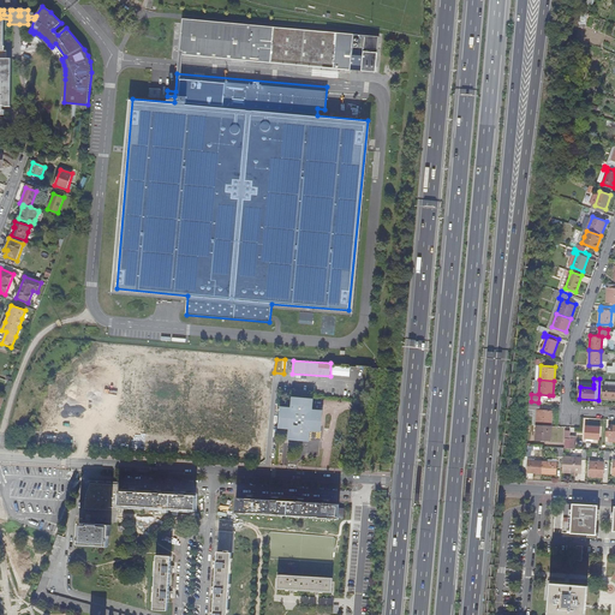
[(614,398),(614,386),(603,386),(602,398),(614,398)]
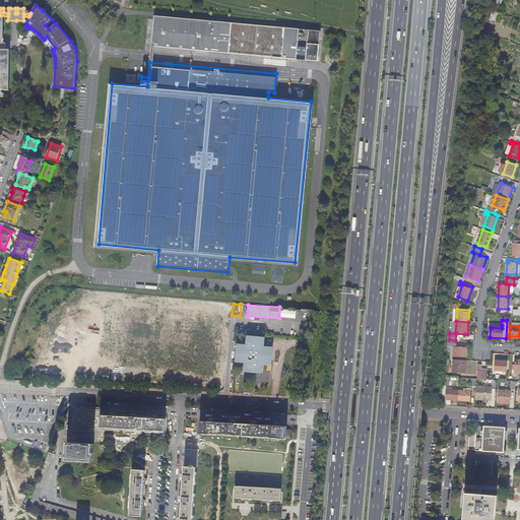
[(264,340),(247,338),(246,346),(238,346),(237,363),(241,363),(240,372),(261,373),(261,365),(270,366),(271,349),(263,348),(264,340)]
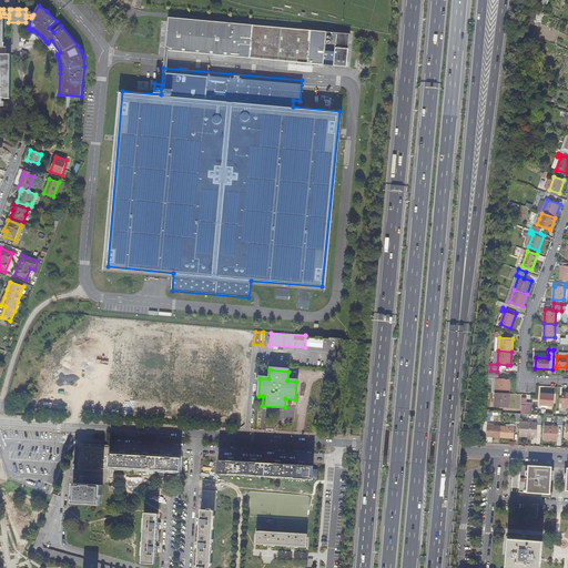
[(495,392),(509,393),(510,379),(498,378),(496,378),(495,392)]
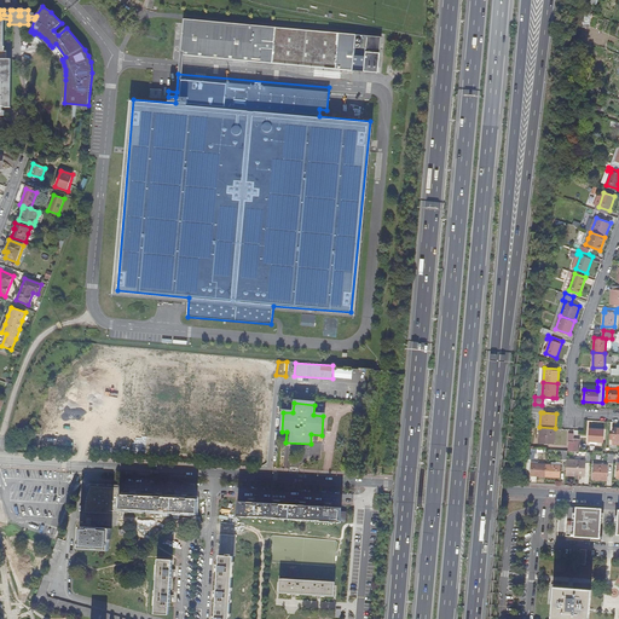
[(555,428),(539,427),(538,443),(554,443),(555,428)]
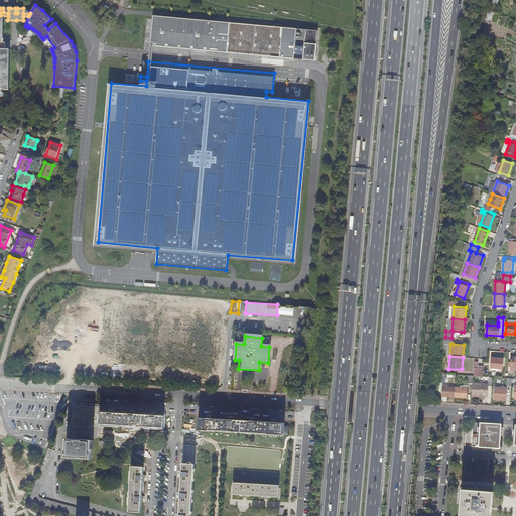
[(504,359),(491,358),(491,368),(503,368),(504,359)]
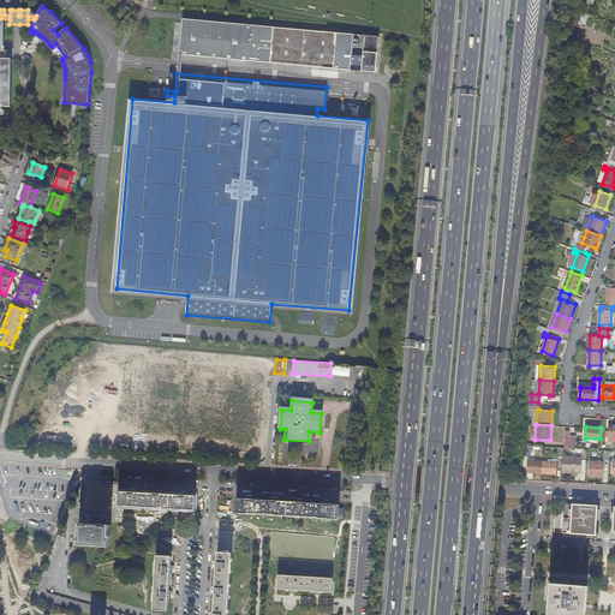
[(586,449),(583,449),(583,458),(567,457),(566,471),(581,472),(583,460),(586,460),(586,449)]
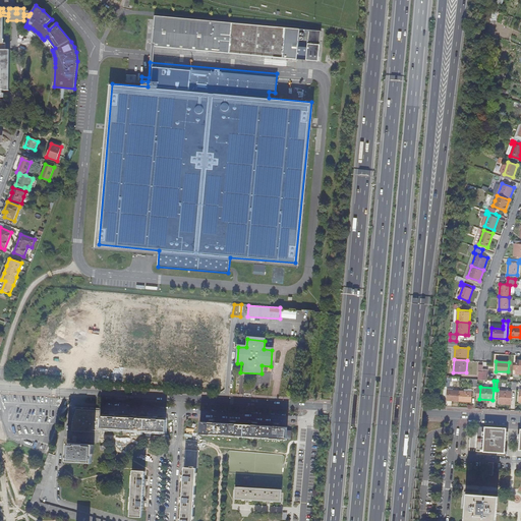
[(459,401),(459,391),(447,390),(446,400),(459,401)]
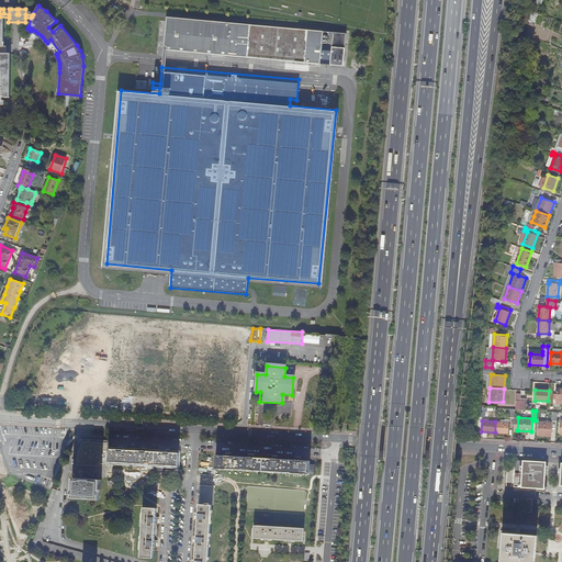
[(552,422),(539,420),(538,435),(552,436),(552,422)]
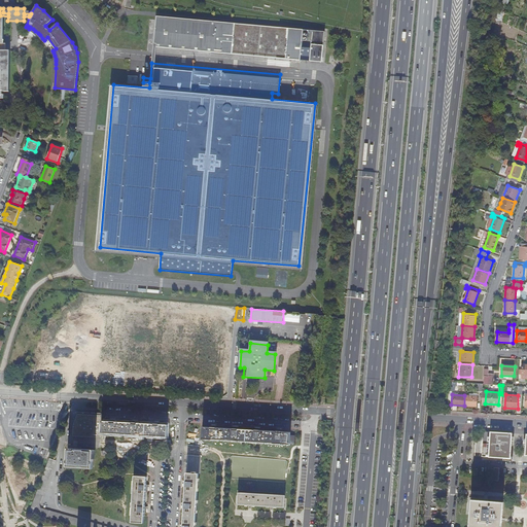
[(464,395),(464,406),(477,406),(478,396),(464,395)]
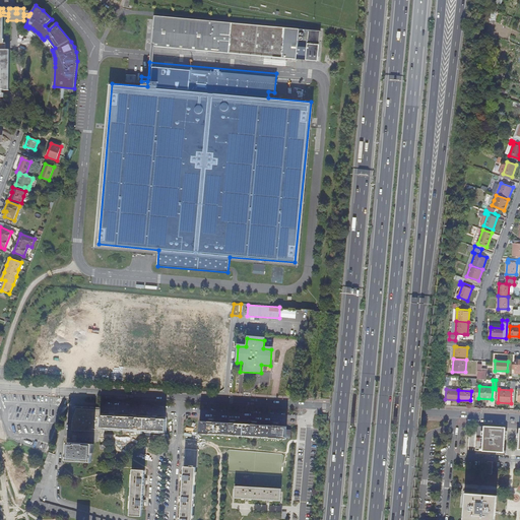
[(109,416),(101,416),(101,410),(87,409),(76,408),(75,408),(72,418),(71,432),(103,434),(104,428),(164,432),(165,419),(156,419),(156,416),(153,416),(151,416),(151,418),(135,418),(135,415),(132,415),(130,415),(130,417),(114,416),(114,414),(111,414),(109,413),(109,416)]
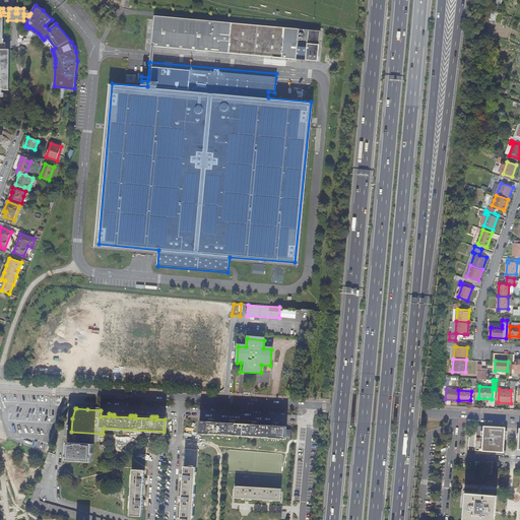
[(207,421),(199,421),(198,434),(285,438),(286,427),(278,426),(278,424),(275,424),(272,424),(272,426),(256,425),(256,423),(253,421),(251,421),(251,425),(235,424),(235,420),(232,420),(229,420),(229,424),(212,423),(212,419),(210,419),(207,419),(207,421)]
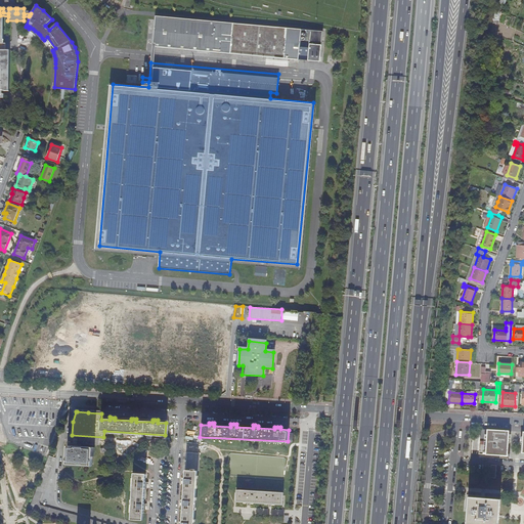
[(485,455),(487,430),(480,430),(480,435),(478,454),(485,455)]
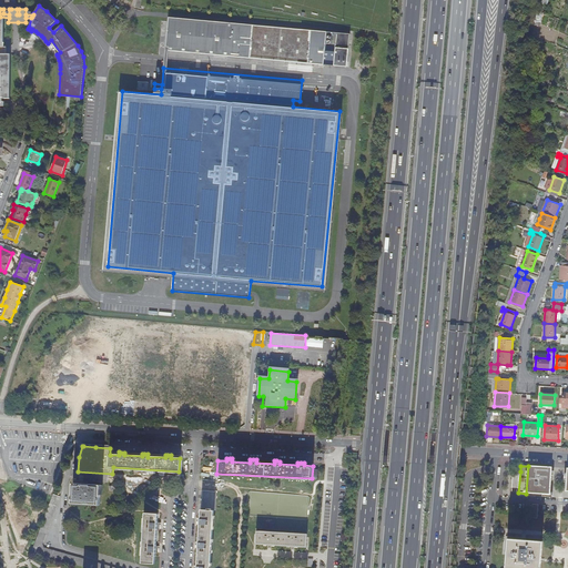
[(528,466),(526,494),(549,495),(551,468),(528,466)]
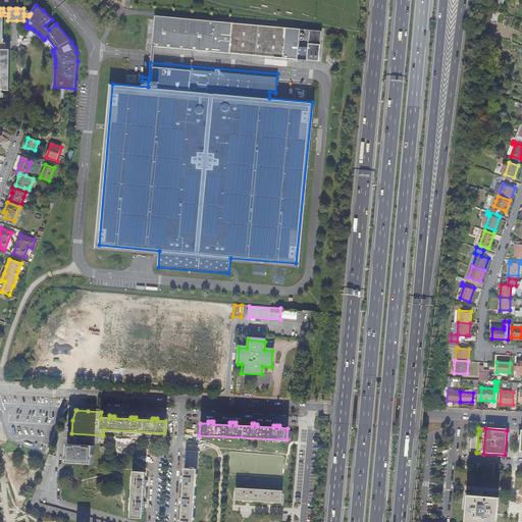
[(94,448),(67,446),(66,463),(93,465),(94,448)]
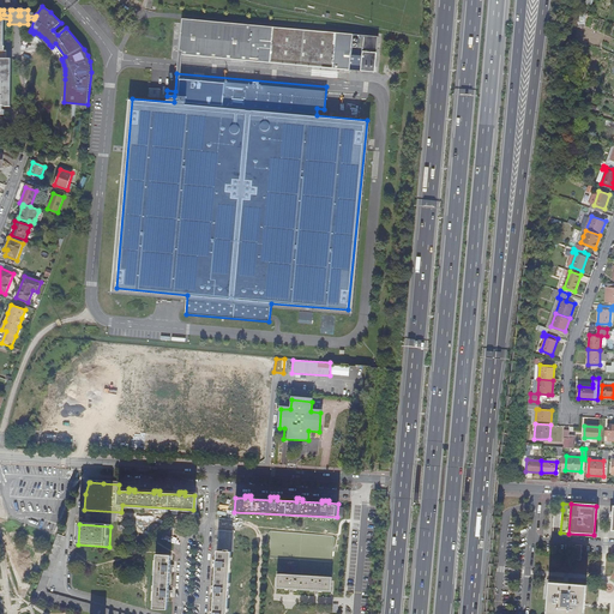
[(211,593),(214,593),(214,612),(210,612),(210,613),(227,613),(230,552),(232,552),(233,531),(217,530),(216,561),(214,561),(212,564),(212,567),(216,567),(215,587),(211,587),(211,589),(211,593)]
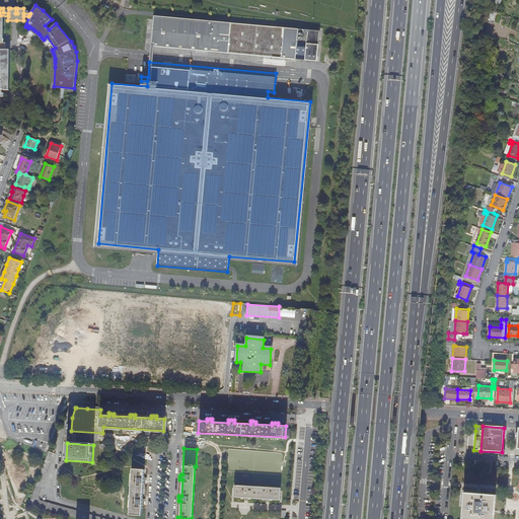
[(104,518),(40,501),(38,498),(54,454),(49,451),(28,505),(80,518),(104,518)]
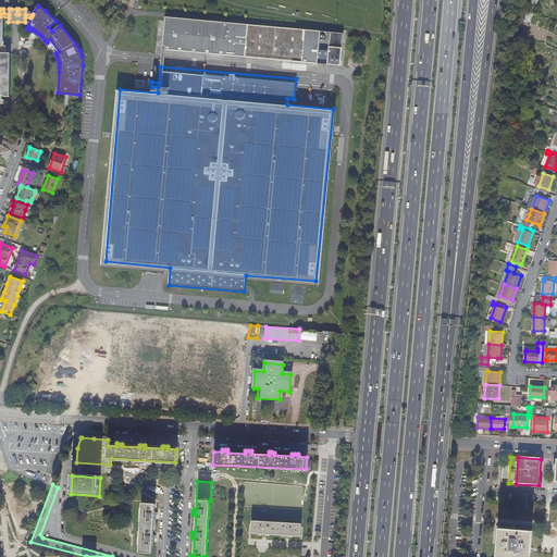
[(156,505),(143,504),(139,553),(152,554),(153,543),(156,543),(156,540),(156,537),(153,536),(155,519),(157,519),(158,517),(158,515),(155,514),(156,505)]
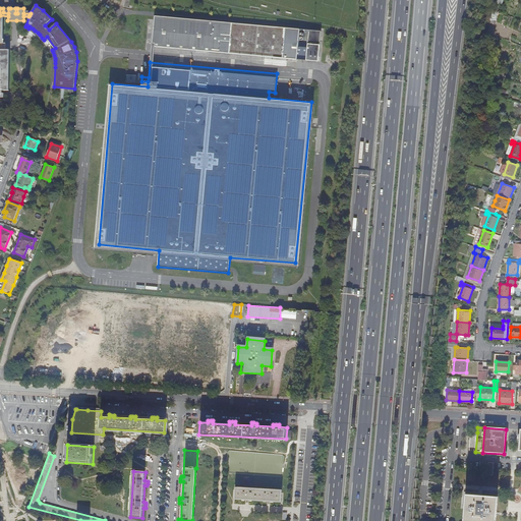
[(281,489),(235,487),(234,499),(245,500),(245,503),(248,503),(248,500),(267,501),(267,504),(270,504),(270,501),(281,502),(281,489)]
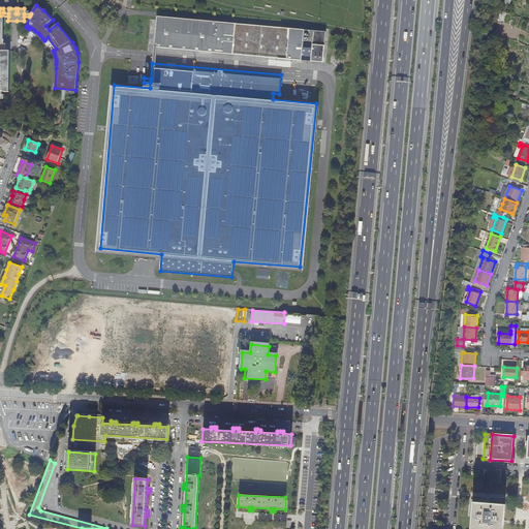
[(488,502),(473,501),(472,517),(471,528),(477,528),(502,528),(503,523),(503,522),(503,521),(504,503),(490,502),(488,502)]
